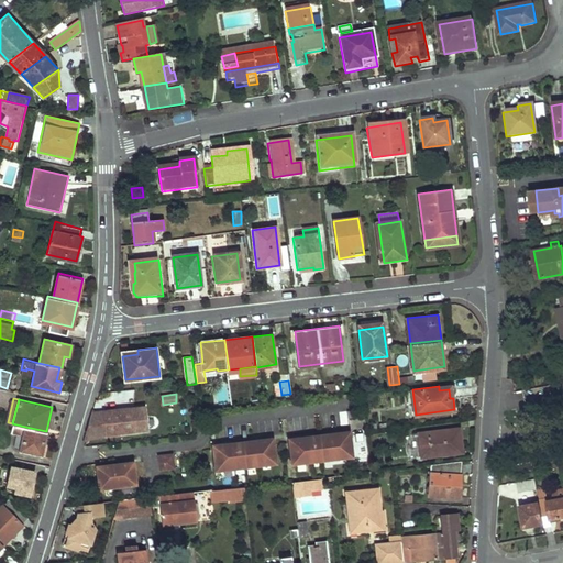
[(105,435),(148,430),(145,406),(103,410),(105,435)]
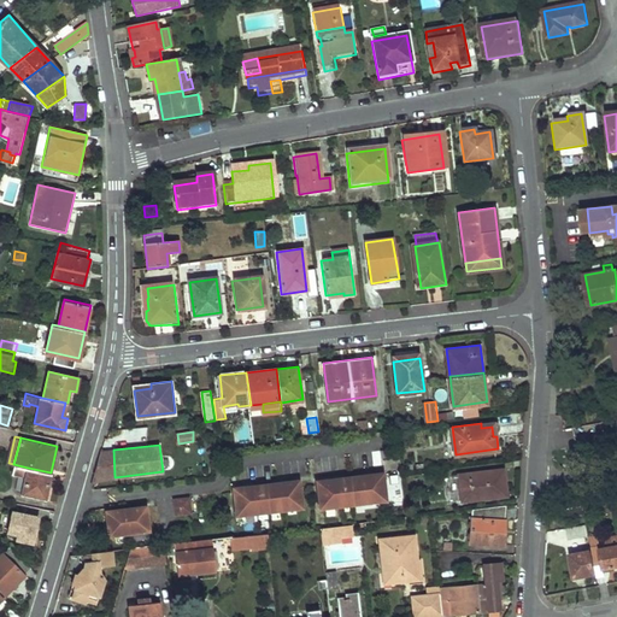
[(115,477),(113,450),(101,451),(92,480),(115,477)]
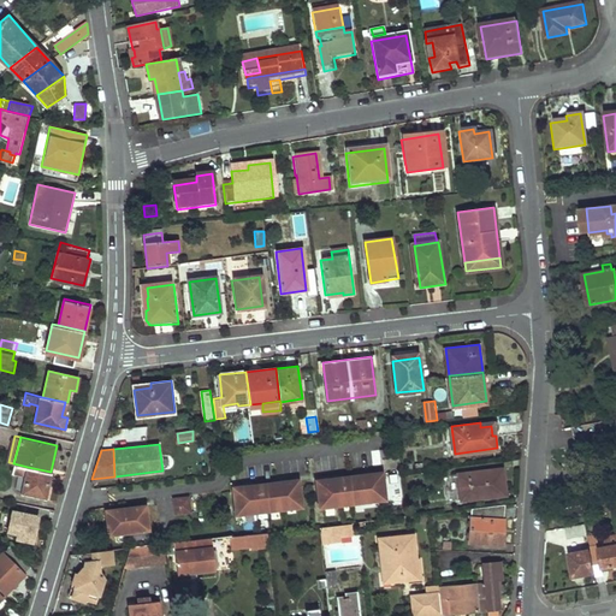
[(28,467),(13,463),(12,472),(25,475),(22,492),(45,498),(51,472),(28,467)]
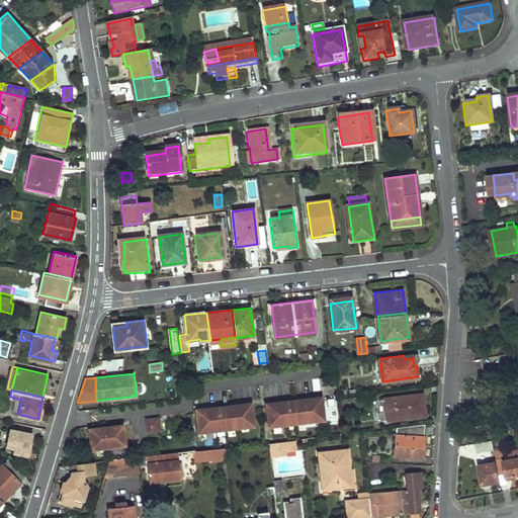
[(424,394),(386,398),(390,420),(427,416),(424,394)]
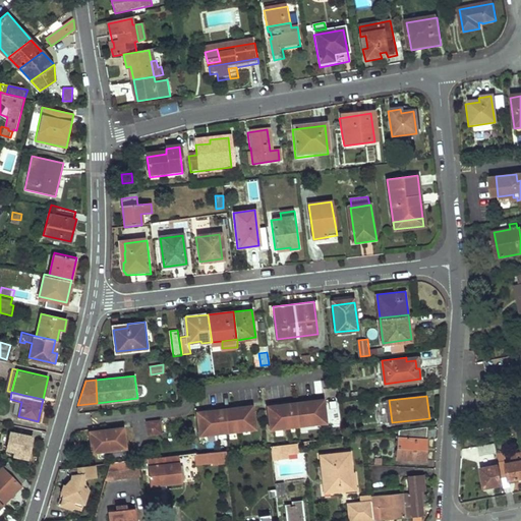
[(327,418),(324,398),(307,400),(307,402),(297,404),(297,401),(285,403),(285,405),(270,407),(272,428),(289,425),(288,423),(298,422),(299,424),(310,422),(310,420),(327,418)]
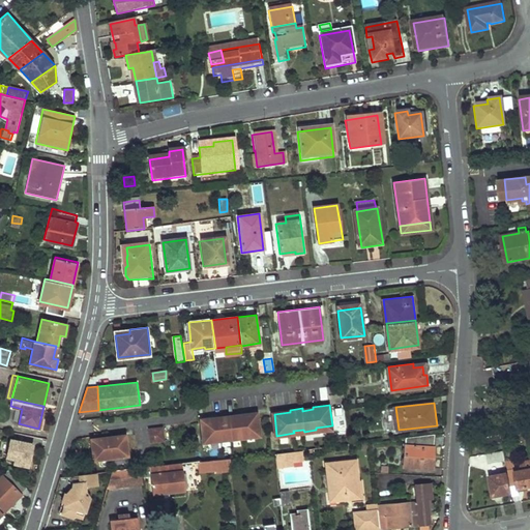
[(261,433),(258,412),(241,414),(241,416),(231,418),(230,415),(218,417),(218,419),(202,421),(205,443),(223,440),(222,438),(232,436),(233,439),(244,437),(244,435),(261,433)]
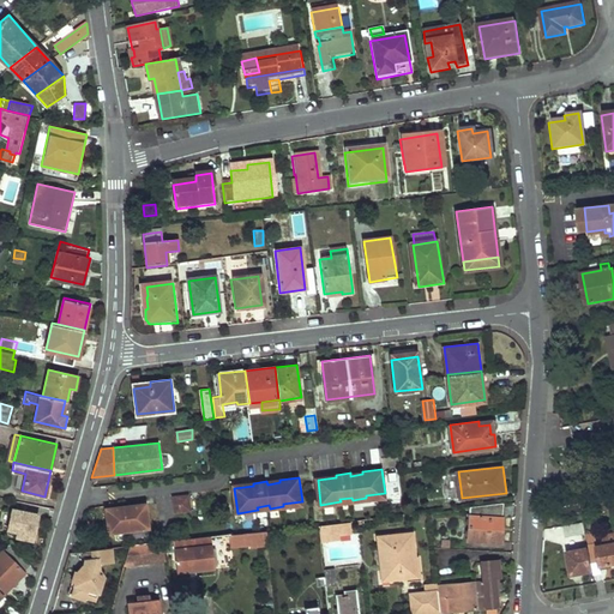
[(178,512),(192,511),(190,495),(175,498),(178,512)]
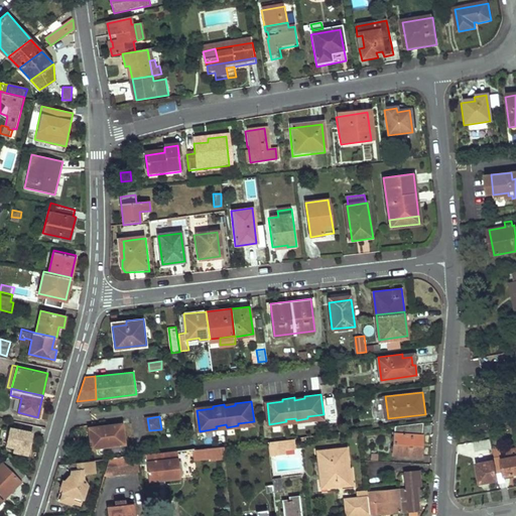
[(395,454),(422,456),(424,422),(397,425),(395,454)]
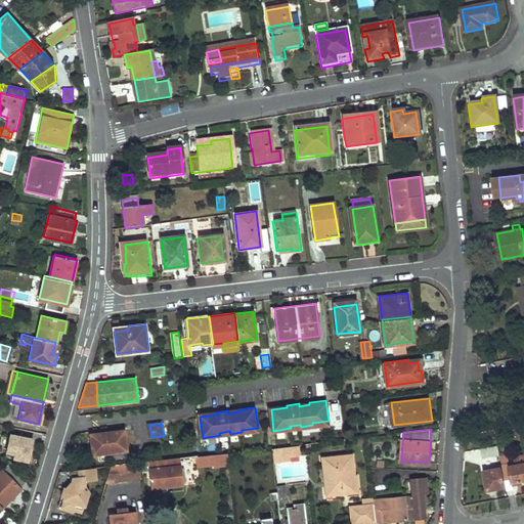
[(495,430),(478,434),(480,441),(497,437),(495,430)]
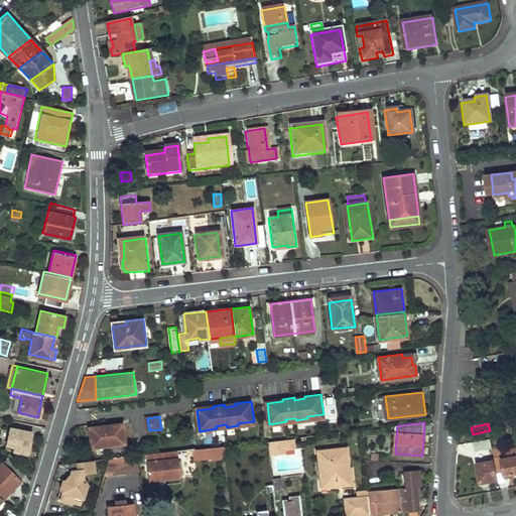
[(123,424),(91,429),(94,449),(126,444),(123,424)]
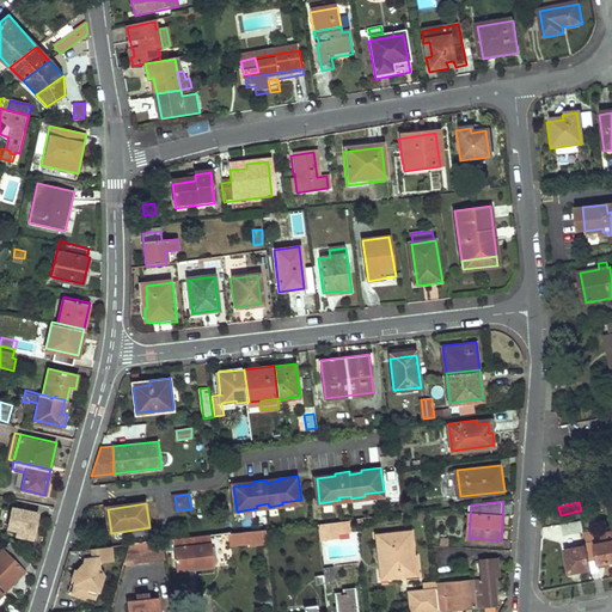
[(37,512),(11,506),(10,509),(6,508),(1,522),(10,524),(8,528),(19,530),(18,534),(31,537),(37,512)]
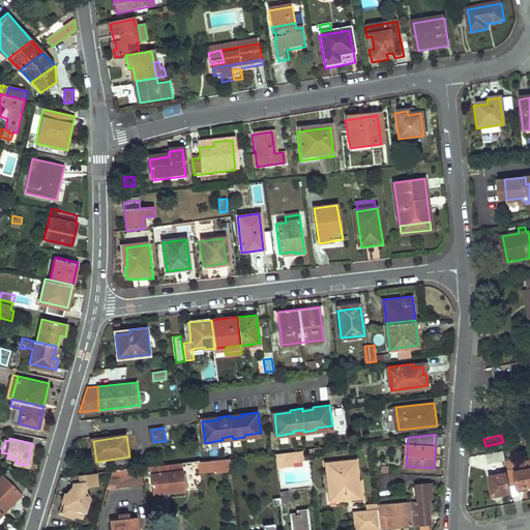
[(292,454),(293,460),(303,458),(302,449),(296,450),(297,454),(292,454)]
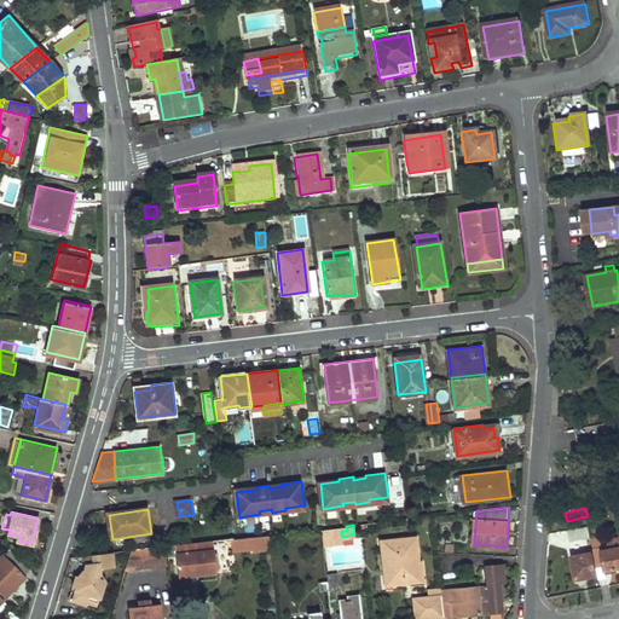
[(322,528),(324,544),(342,542),(342,537),(341,531),(347,531),(346,526),(322,528)]
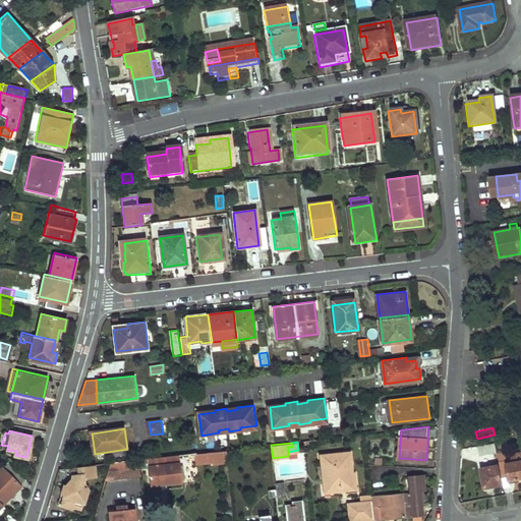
[(497,443),(478,446),(480,456),(499,453),(497,443)]
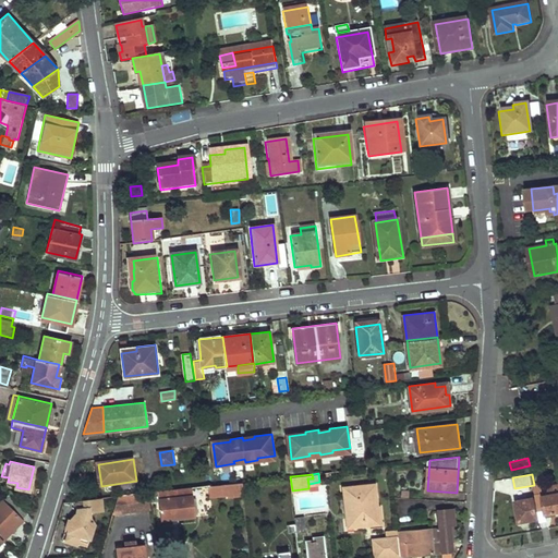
[(243,482),(209,486),(210,496),(228,494),(229,496),(244,495),(243,482)]
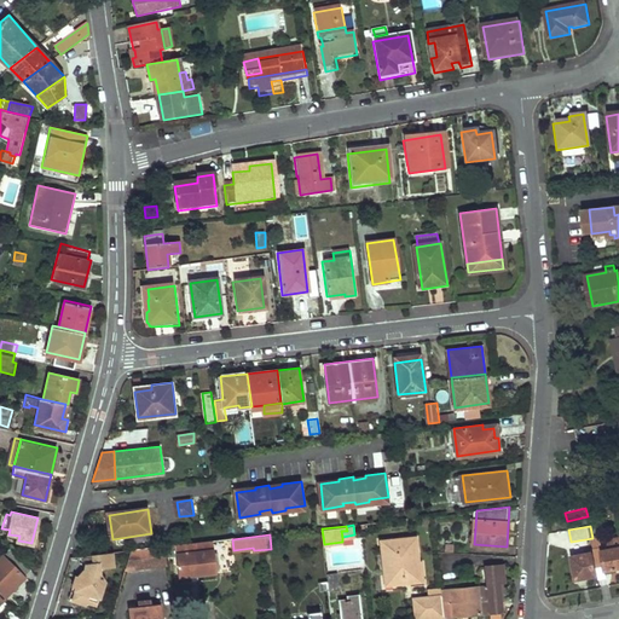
[(383,574),(386,589),(410,585),(409,572),(422,571),(421,561),(418,561),(415,536),(380,541),(383,574)]
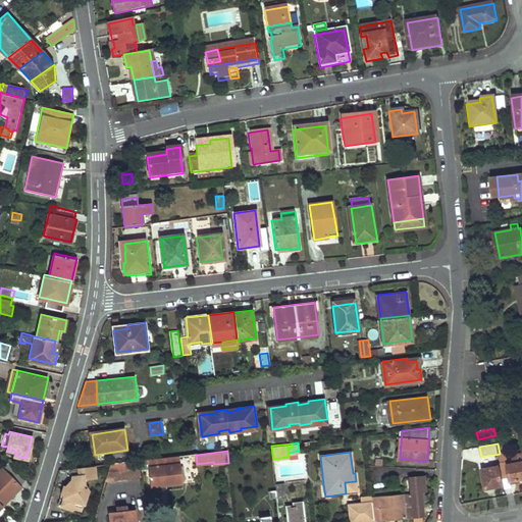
[(508,453),(500,455),(502,465),(510,463),(508,453)]
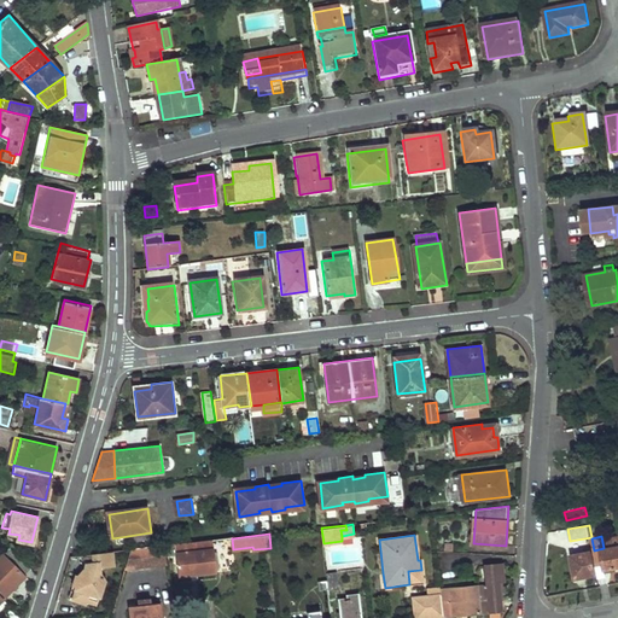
[(604,548),(594,551),(594,553),(598,567),(605,566),(611,565),(612,569),(613,569),(617,567),(617,537),(607,540),(610,551),(604,552),(604,548)]
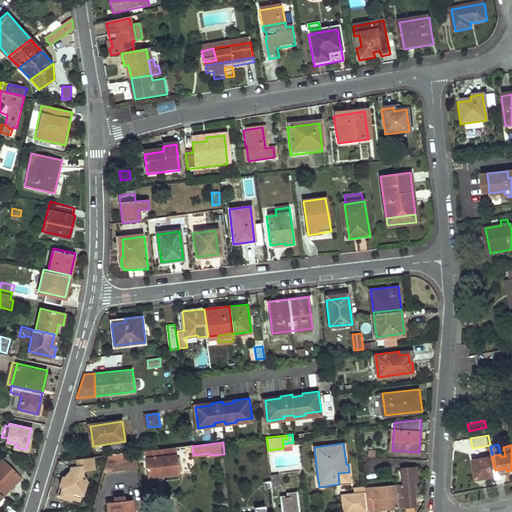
[(148,477),(180,473),(177,448),(145,451),(148,477)]
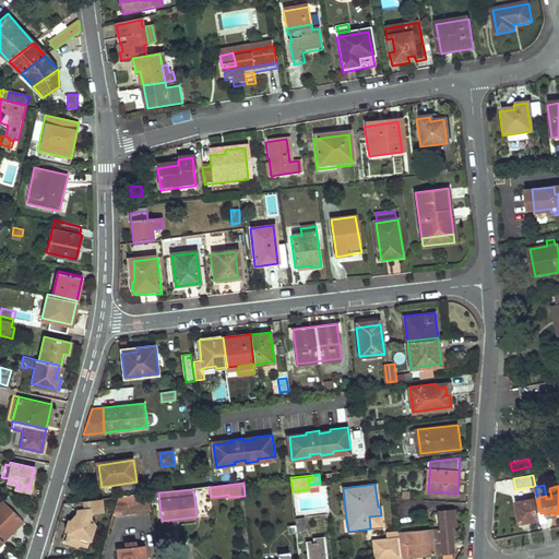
[(9,494),(0,502),(0,537),(3,540),(28,513),(9,494)]
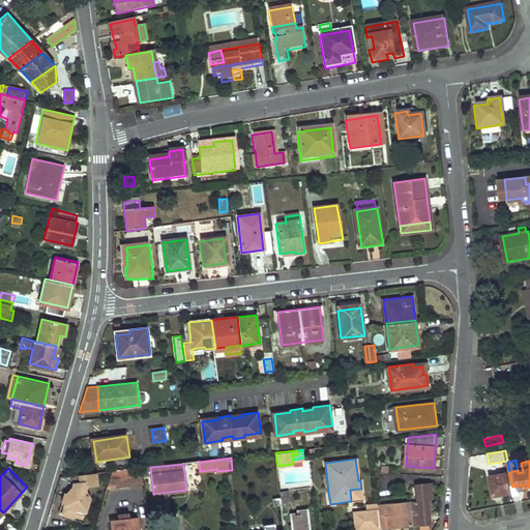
[(142,468),(113,472),(108,489),(144,483),(142,468)]
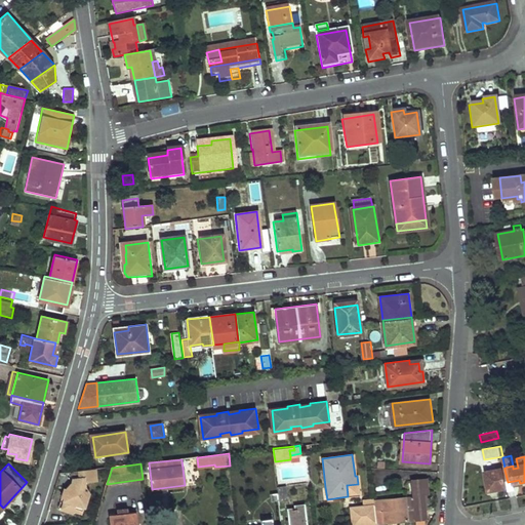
[(85,483),(96,481),(95,469),(59,474),(56,486),(67,490),(64,501),(66,501),(64,509),(76,513),(78,506),(86,508),(91,493),(85,489),(85,483)]
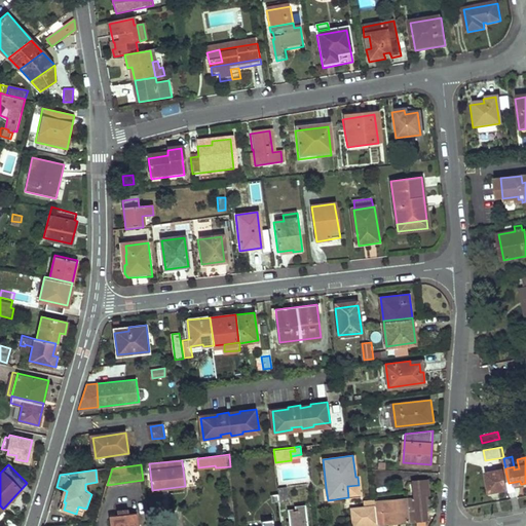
[(505,471),(488,475),(492,493),(510,490),(509,483),(505,471)]
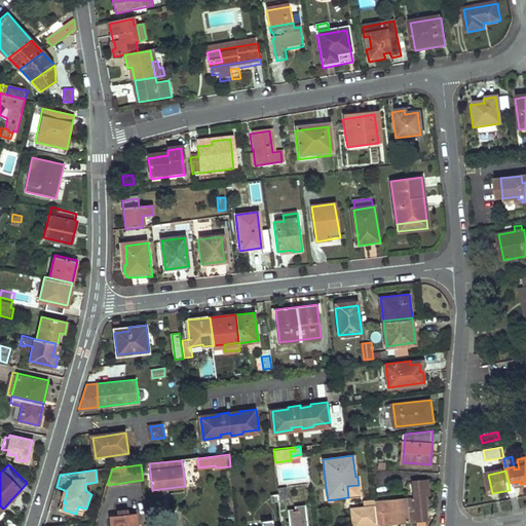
[(414,497),(407,498),(409,521),(426,520),(424,494),(428,494),(427,480),(413,481),(414,497)]
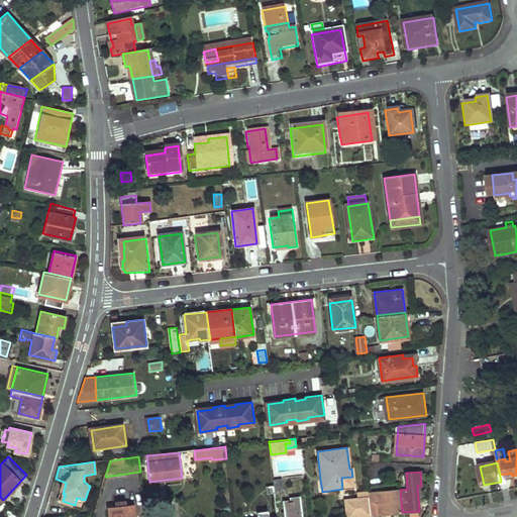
[(511,473),(506,474),(507,481),(514,479),(516,478),(516,475),(513,476),(512,476),(511,473)]
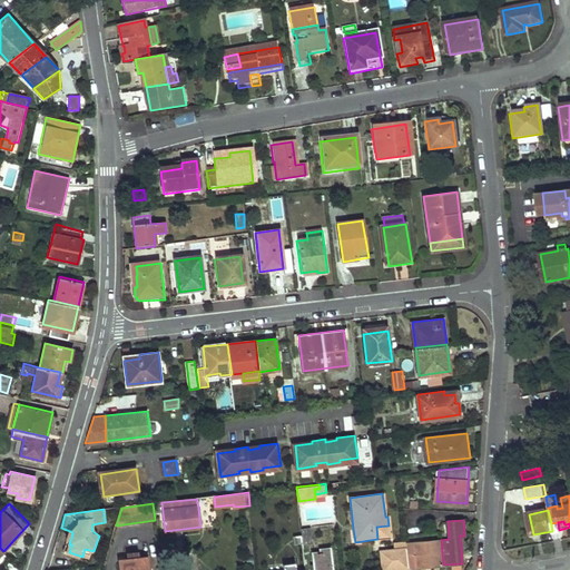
[(301,528),(303,542),(313,542),(312,526),(301,528)]
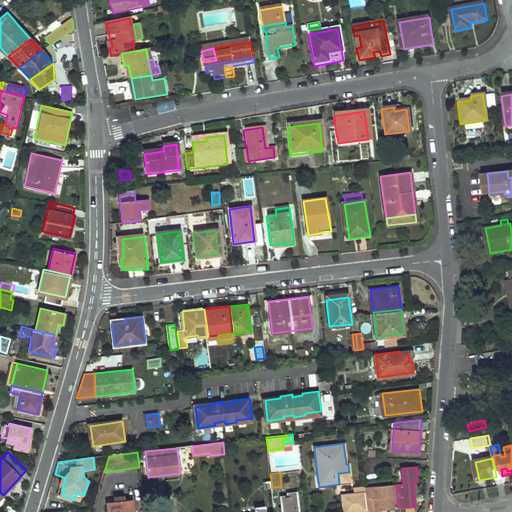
[(349,472),(338,473),(339,484),(350,483),(349,472)]
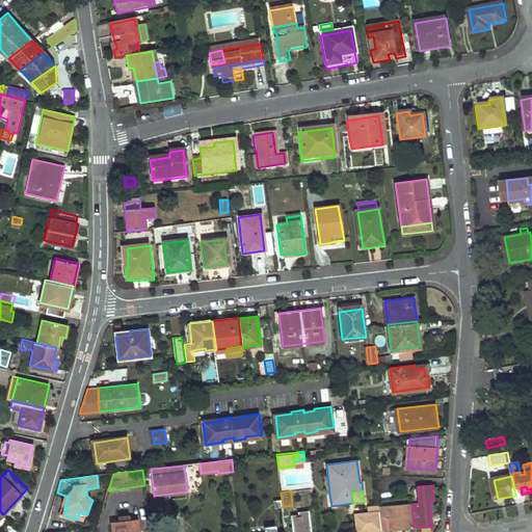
[(414,527),(411,504),(379,506),(379,509),(381,530),(414,527)]
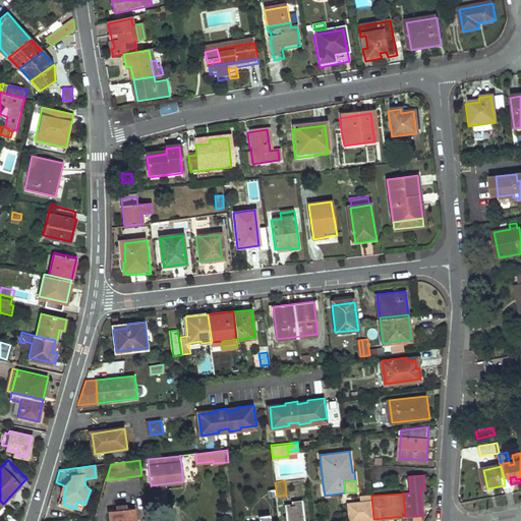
[(373,519),(371,499),(361,500),(352,501),(354,520),(373,519)]
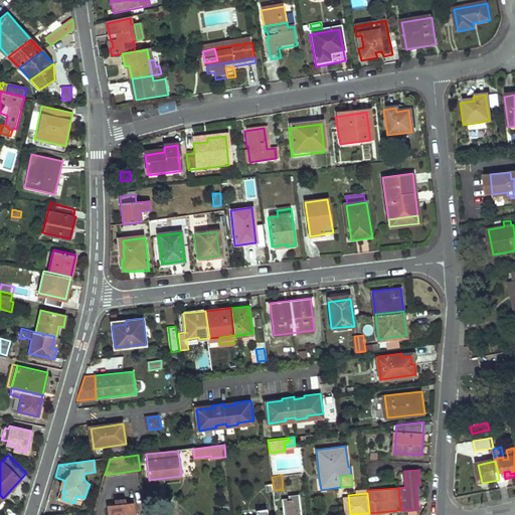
[(290,496),(290,498),(283,499),(284,514),(302,514),(300,495),(290,496)]
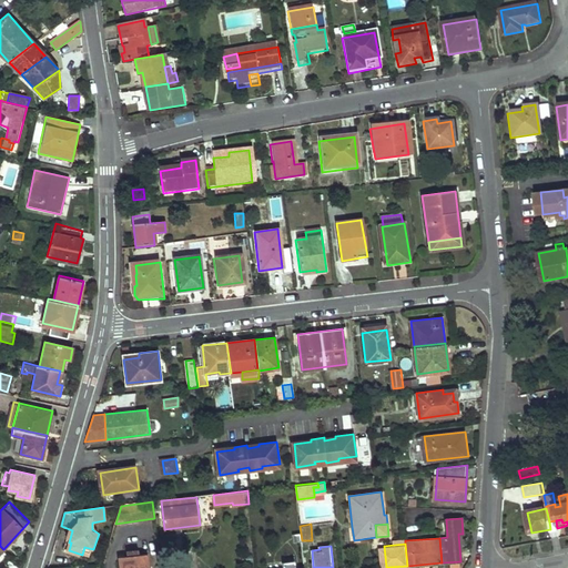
[(93,549),(84,547),(82,555),(91,557),(93,549)]
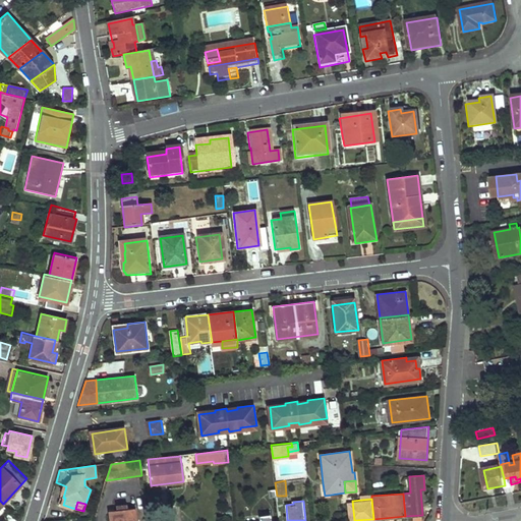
[(118,511),(110,511),(110,520),(136,520),(135,509),(127,510),(118,511)]
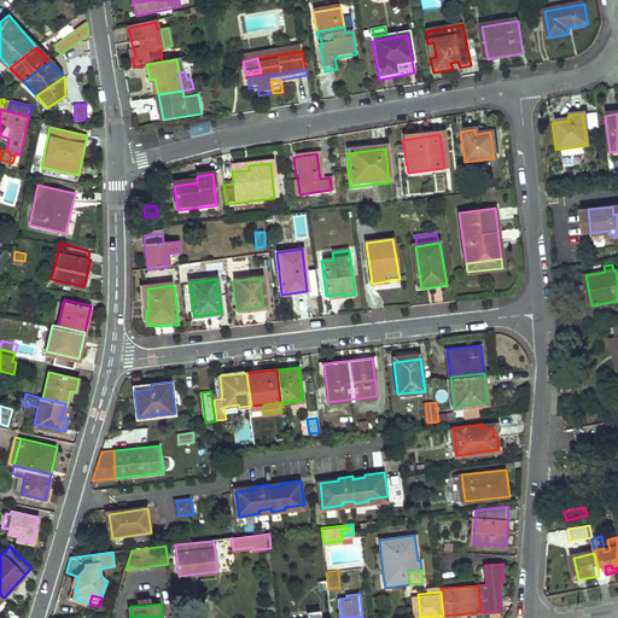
All buildings are outlined.
